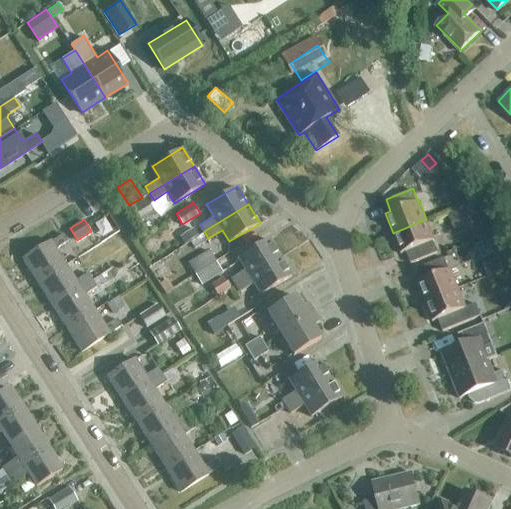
[(434,238),(426,219),(393,233),(401,252),(406,250),(411,262),(438,251),(433,239),(434,238)]
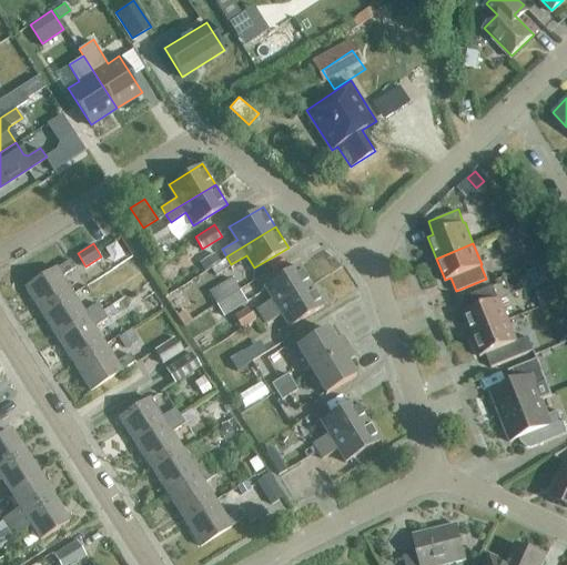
[(214,252),(201,261),(205,268),(219,260),(214,252)]
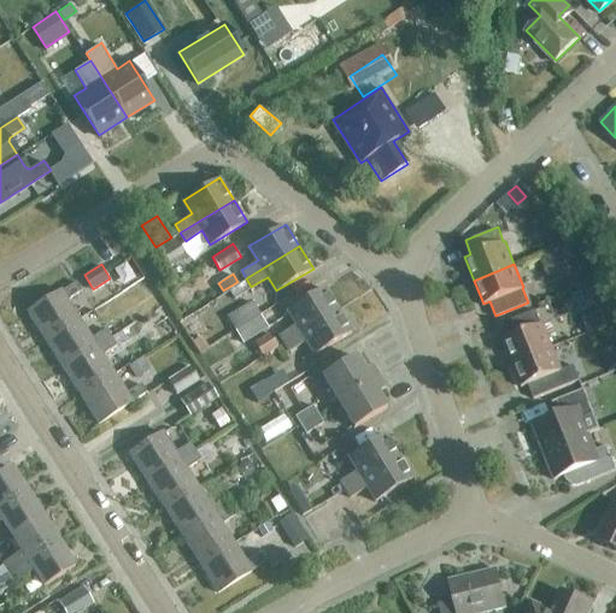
[(29,311),(47,340),(81,318),(69,299),(83,290),(77,282),(63,292),(63,290),(29,311)]
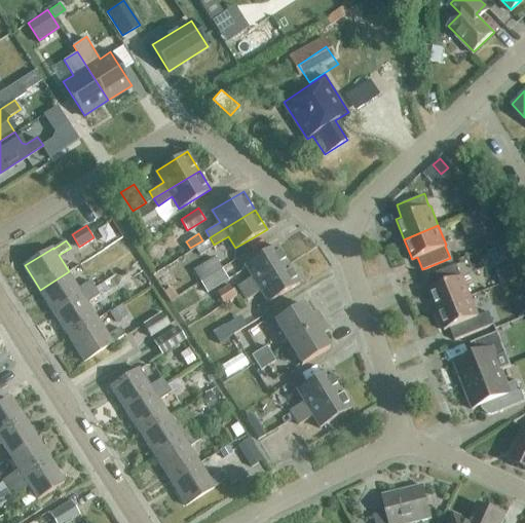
[(242,291),(288,263),(276,245),(245,264),(252,275),(238,285),(242,291)]
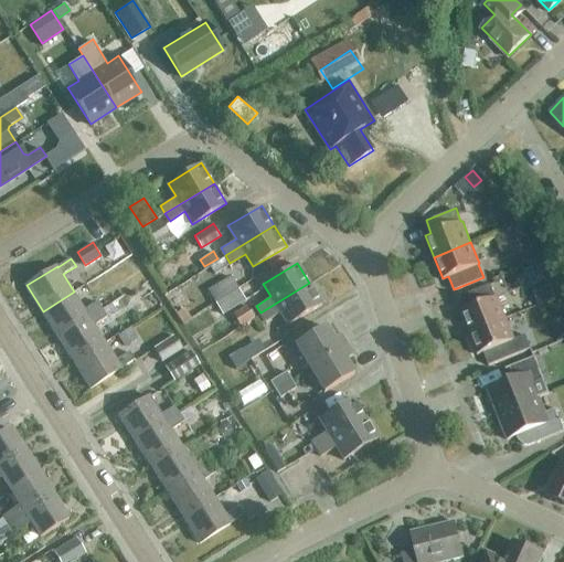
[(232,275),(209,288),(215,300),(238,286),(232,275)]
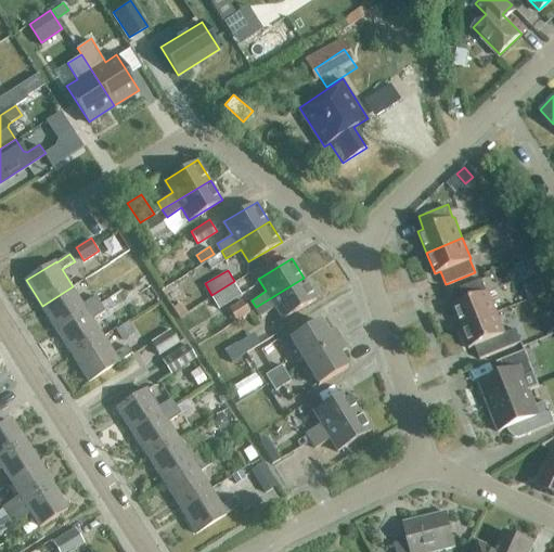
[(304,278),(256,307),(260,315),(275,306),(283,319),(317,298),(304,278)]
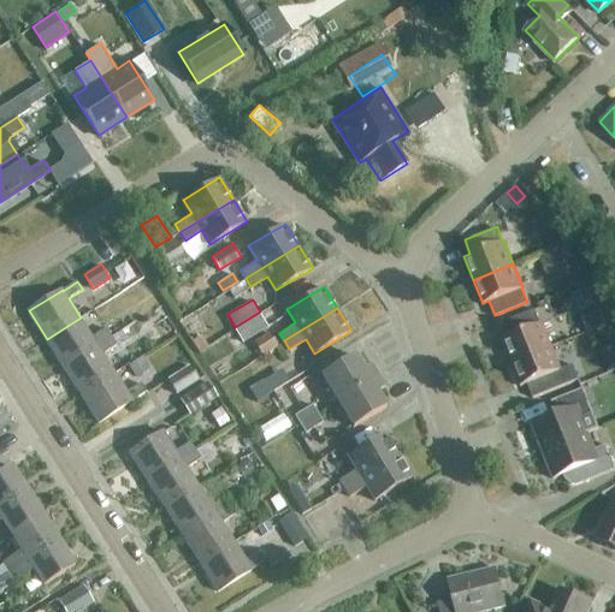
[(502,338),(512,361),(551,345),(542,321),(540,322),(536,308),(503,321),(508,336),(502,338)]
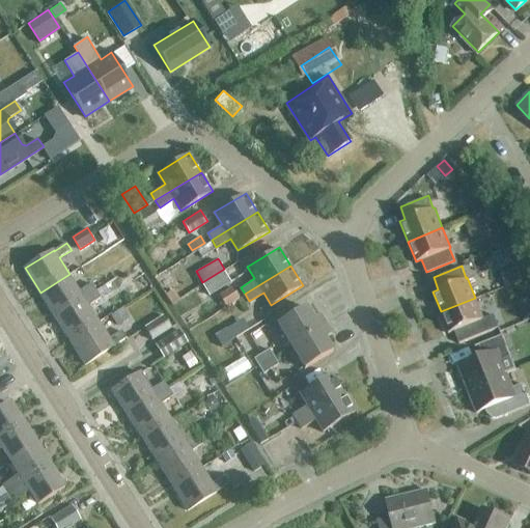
[(191,268),(183,273),(192,289),(200,284),(191,268)]
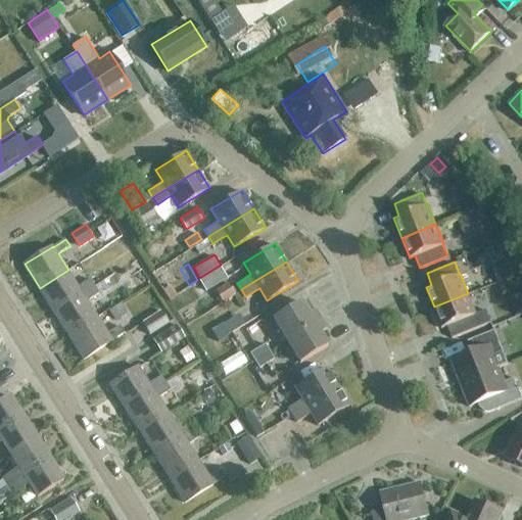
[(221,266),(200,278),(206,289),(228,276),(221,266)]
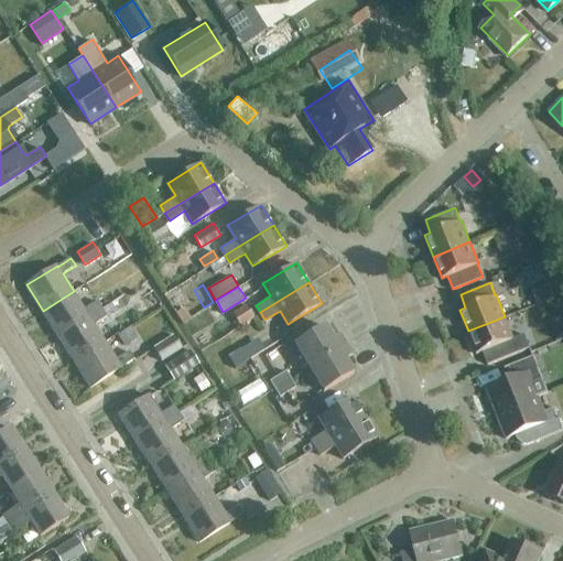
[(74,291),(43,311),(60,336),(103,308),(98,300),(85,308),(74,291)]
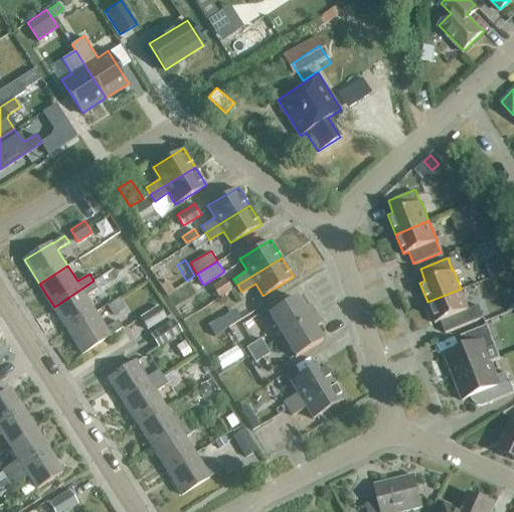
[(225,278),(212,286),(219,296),(232,288),(225,278)]
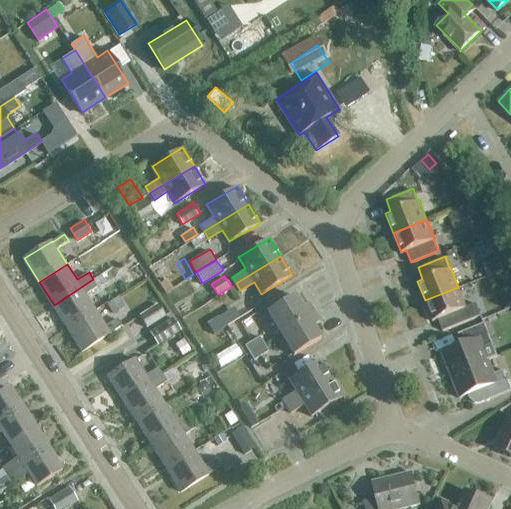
[(167,277),(159,282),(165,291),(173,286),(167,277)]
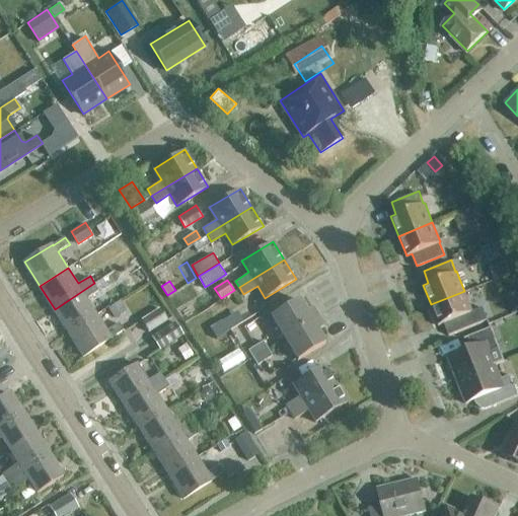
[(55,309),(70,332),(98,313),(88,298),(99,291),(94,283),(55,309)]
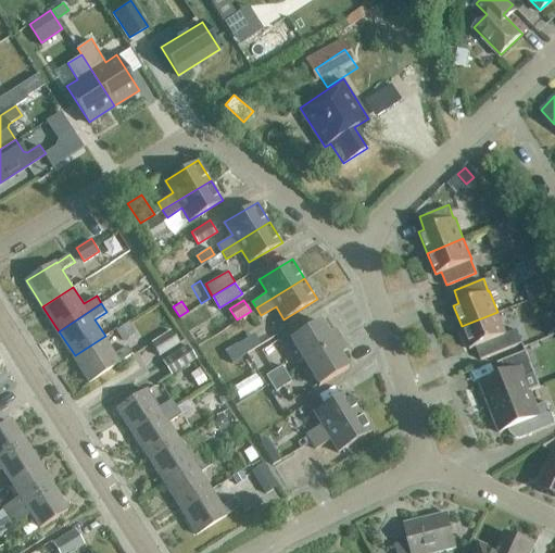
[(506,332),(497,312),(462,326),(470,348),(476,346),(481,359),(522,341),(517,328),(506,332)]
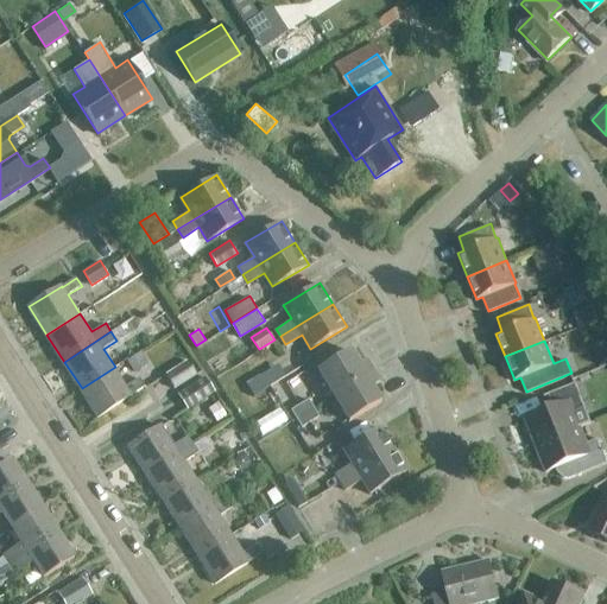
[(334,394),(373,370),(367,360),(360,364),(351,349),(318,369),(334,394)]
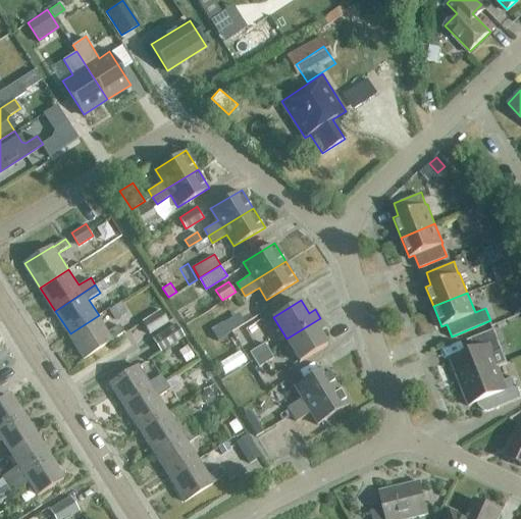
[(120,302),(109,309),(116,319),(127,312),(120,302)]
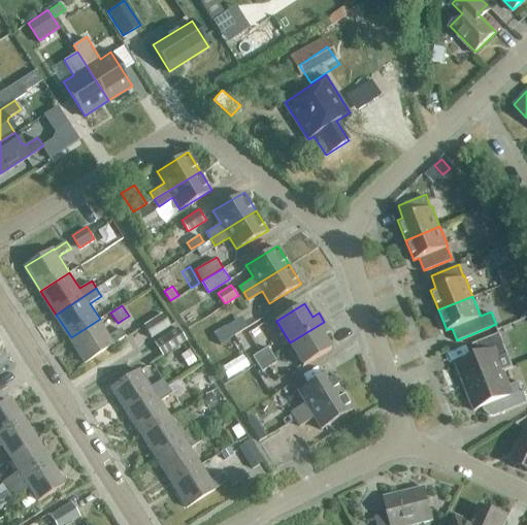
[(236,332),(258,320),(252,308),(230,322),(236,332)]
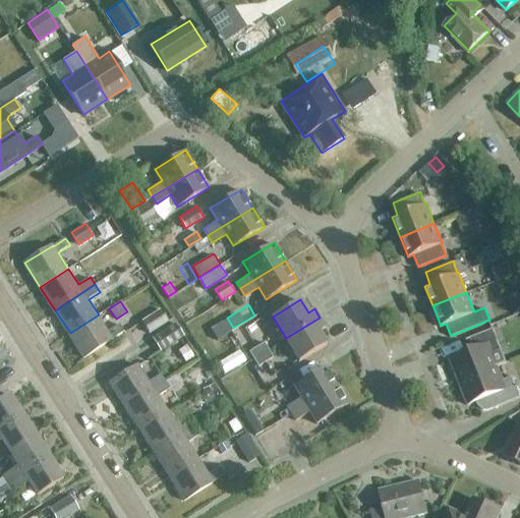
[(150,335),(170,322),(162,308),(140,322),(150,335)]
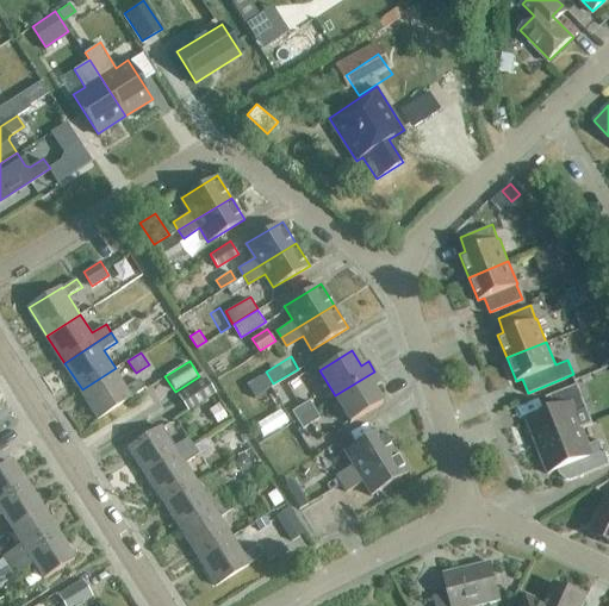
[(116,368),(82,389),(100,418),(132,398),(131,397),(145,387),(141,380),(128,387),(116,368)]
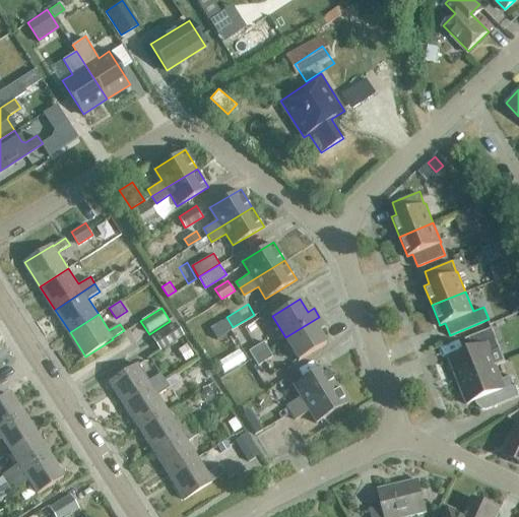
[(319,317),(285,337),(299,360),(326,342),(319,330),(325,326),(319,317)]
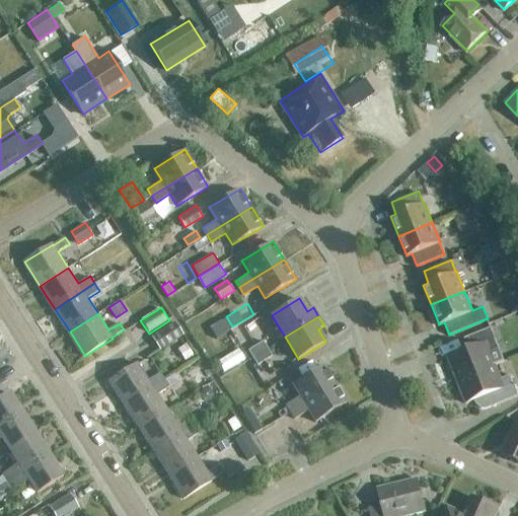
[(175,319),(152,336),(160,349),(185,333),(175,319)]
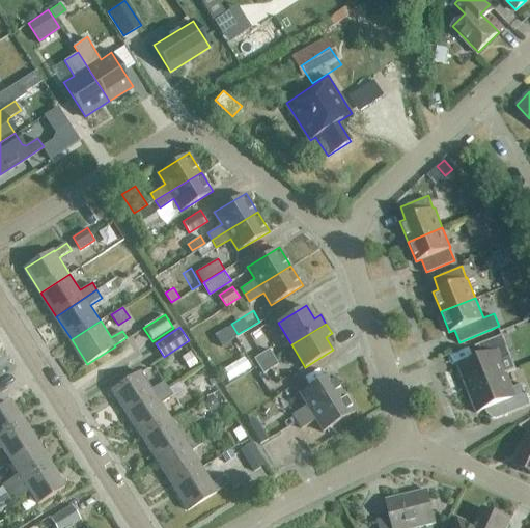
[(458,365),(468,388),(508,372),(502,358),(511,355),(503,334),(478,343),(483,355),(458,365)]
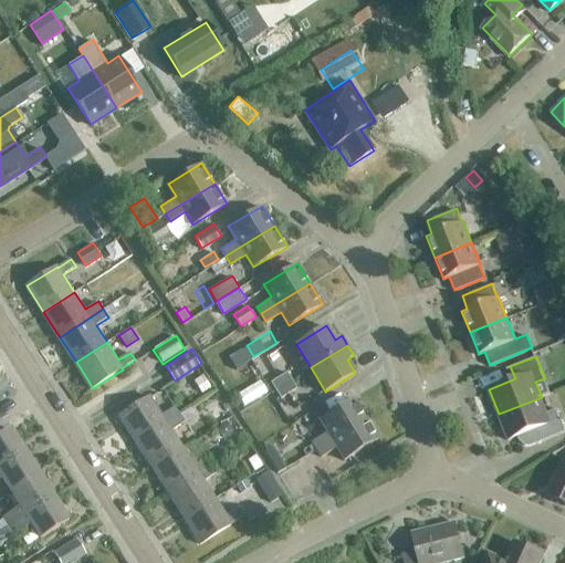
[(293,378),(288,371),(271,381),(276,388),(293,378)]
